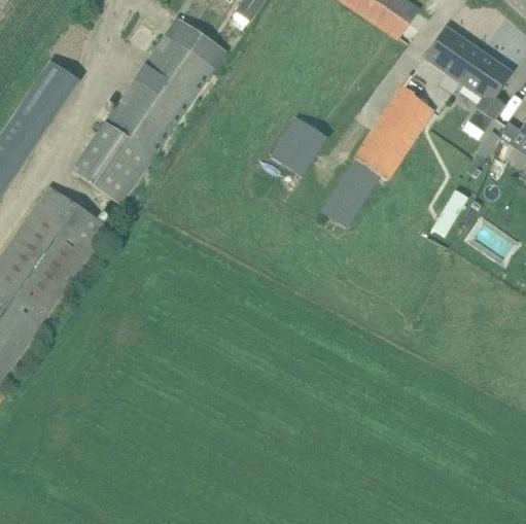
[(242,0),(235,10),(250,21),(259,7),(248,0),(242,0)]
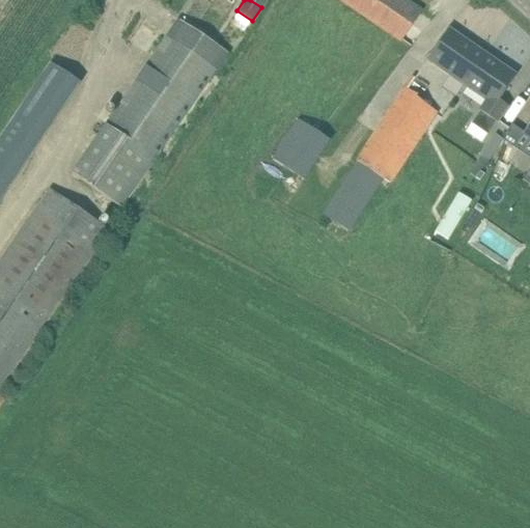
[(422,9),(408,0),(345,0),(402,38),(422,9)]
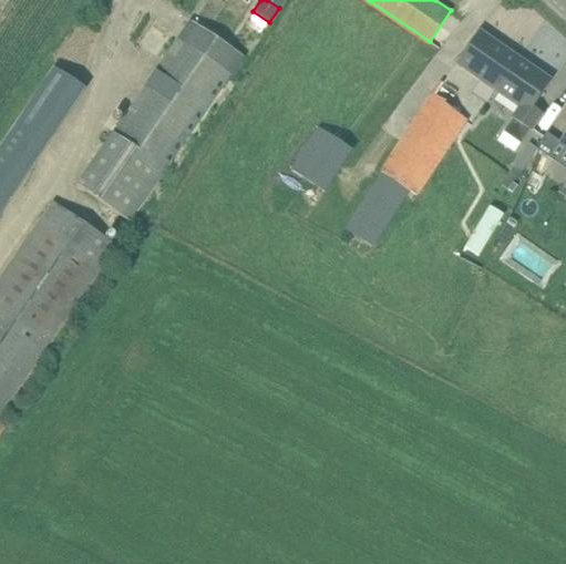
[(253,11),(247,20),(263,31),(269,22),(253,11)]
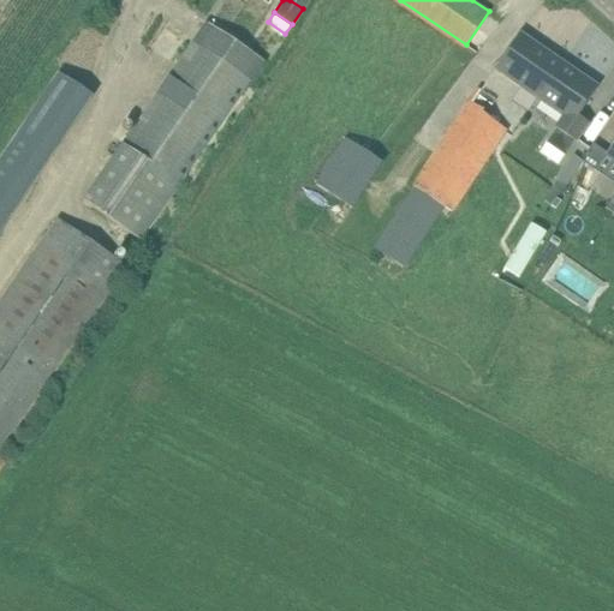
[(208,21),(83,199),(143,239),(264,59),(208,21)]
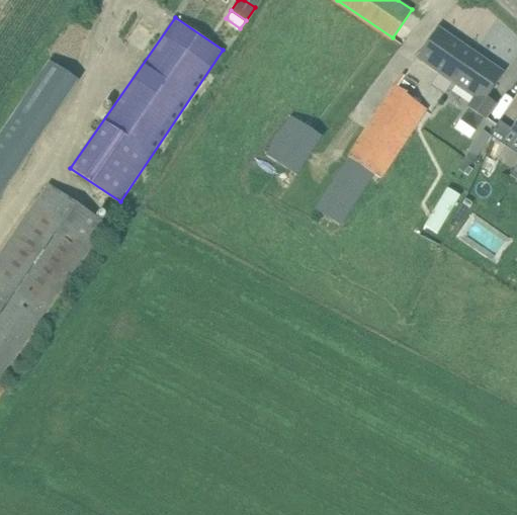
[(439,23),(417,57),(438,72),(431,82),(445,91),(452,81),(472,95),(466,104),(487,117),(497,101),(488,95),(505,69),(439,23)]
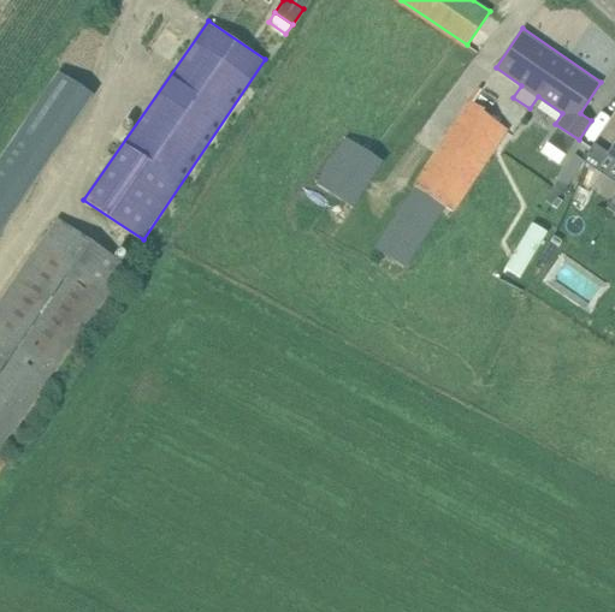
[(60,70),(18,132),(51,154),(93,93),(60,70)]
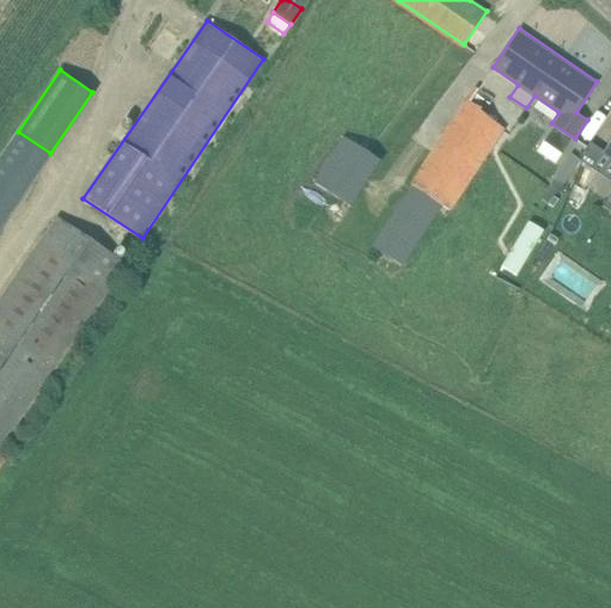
[(441,206),(450,210),(505,127),(466,102),(372,245),(402,265),(441,206)]
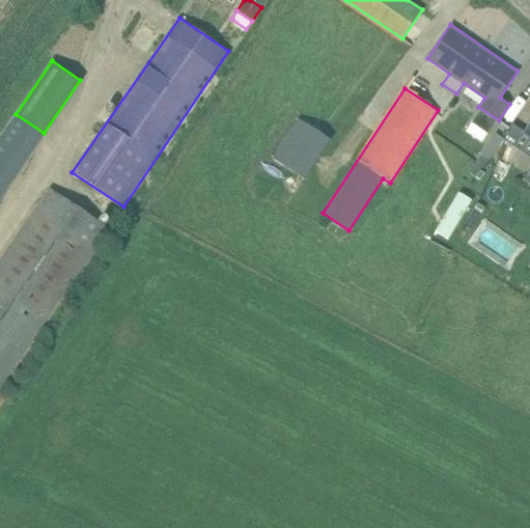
[(275,158),(306,177),(332,139),(300,118),(275,158)]
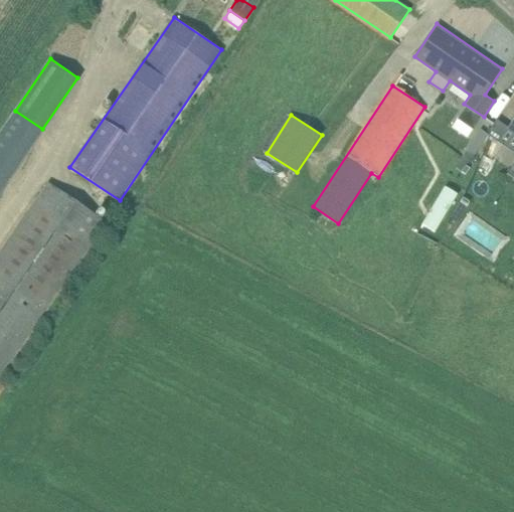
[(496,125),(468,189),(484,195),(511,132),(496,125)]
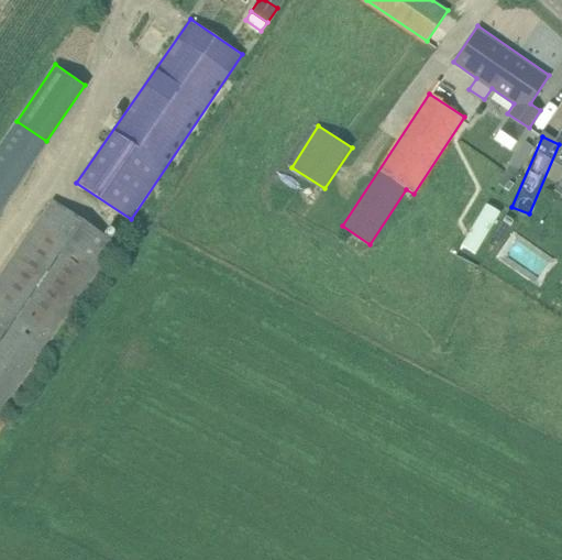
[(535,144),(527,138),(511,161),(519,166),(535,144)]
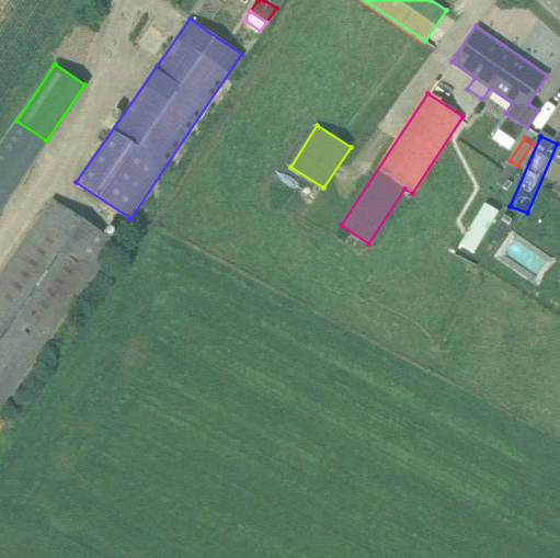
[(54,196),(0,274),(0,409),(116,240),(54,196)]
